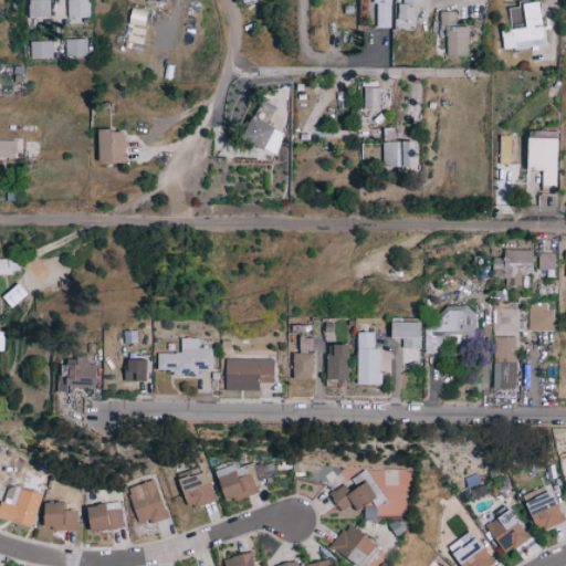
[(30,0),(30,17),(51,18),(51,0),(30,0)]
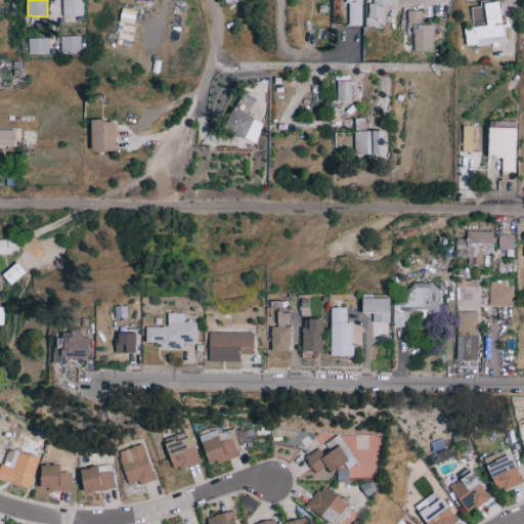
[(62,0),(63,16),(84,15),(83,0),(62,0)]
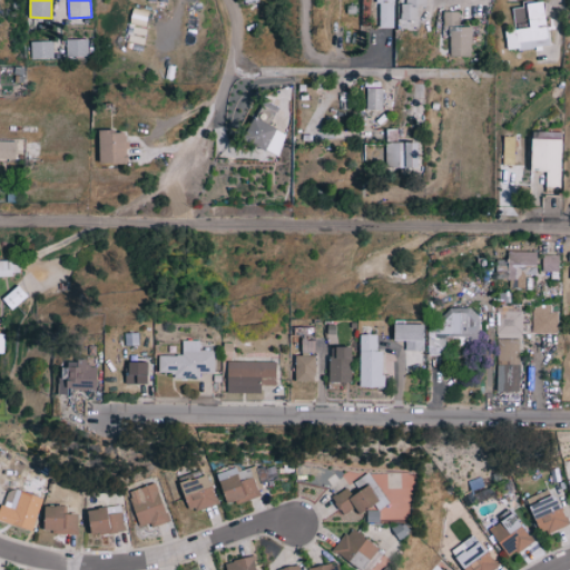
[(393,0),(377,0),(377,28),(393,28),(393,0)]
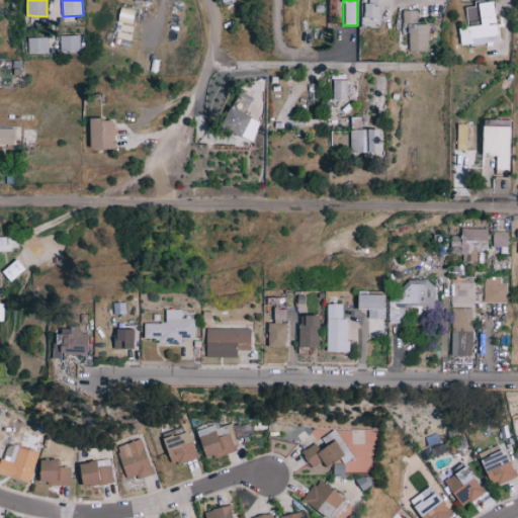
[(387,6),(387,0),(369,0),(369,4),(365,4),(364,18),(380,18),(380,6),(387,6)]
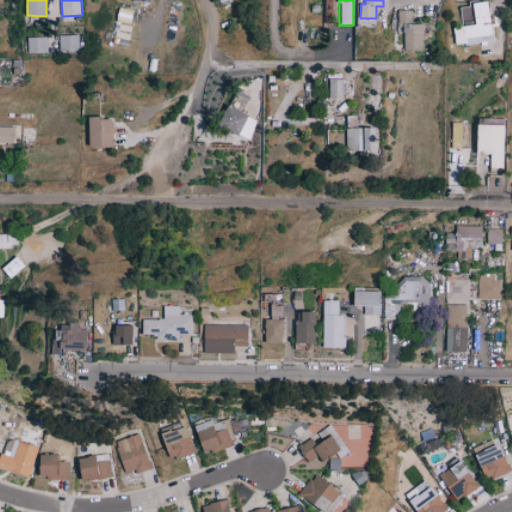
[(493,42),(489,1),(470,3),(470,6),(461,7),(462,25),(454,26),(456,45),(493,42)]
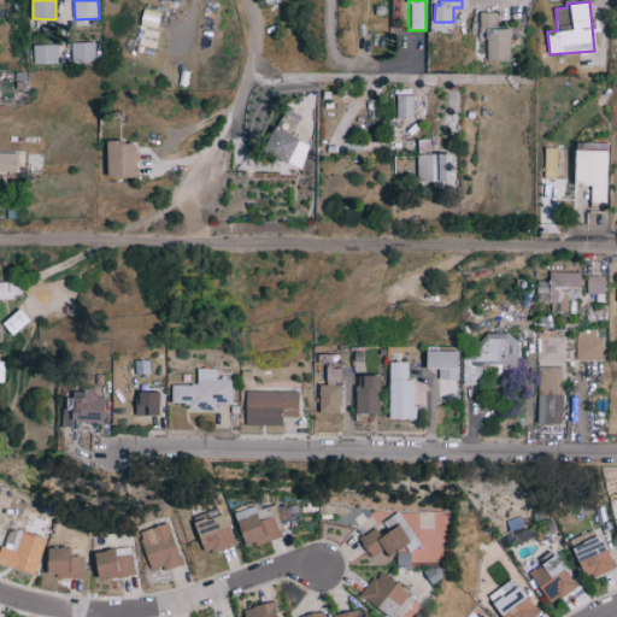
[(158,30),(163,12),(145,9),(140,25),(158,30)]
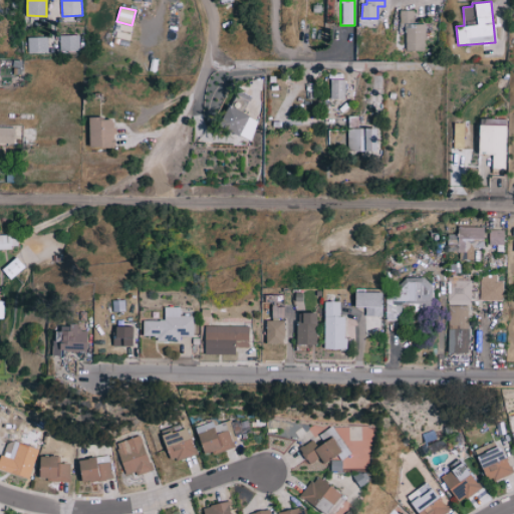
[(406,51),(425,51),(425,24),(415,24),(414,10),(400,10),(400,26),(406,26),(406,51)]
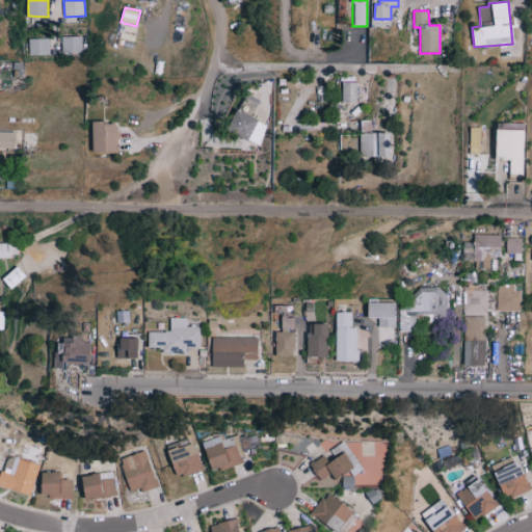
[(82,36),(61,36),(61,52),(81,53),(82,36)]
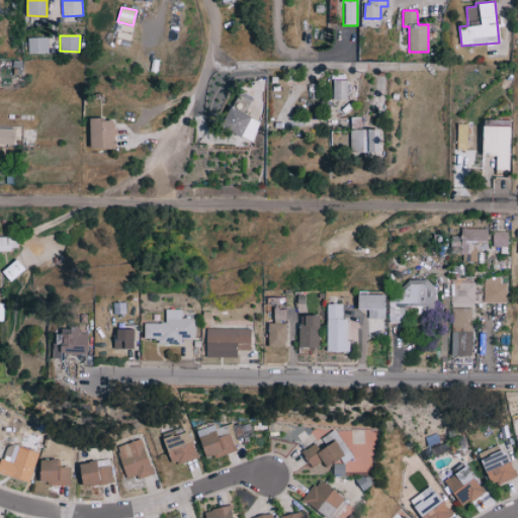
[(28,54),(48,53),(48,36),(27,37),(28,54)]
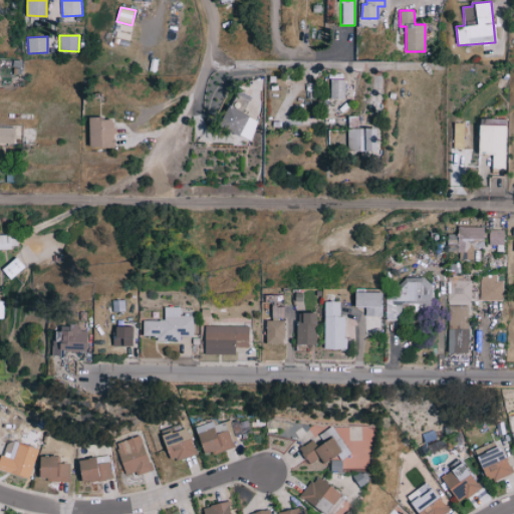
[(345,80),(331,79),(330,99),(344,99),(345,80)]
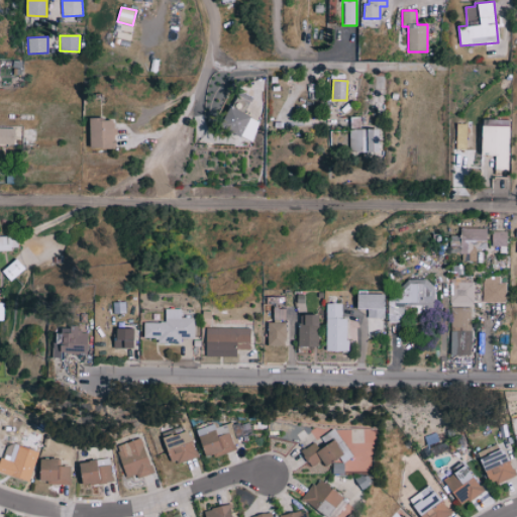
[(221,128),(250,140),(260,119),(229,107),(221,128)]
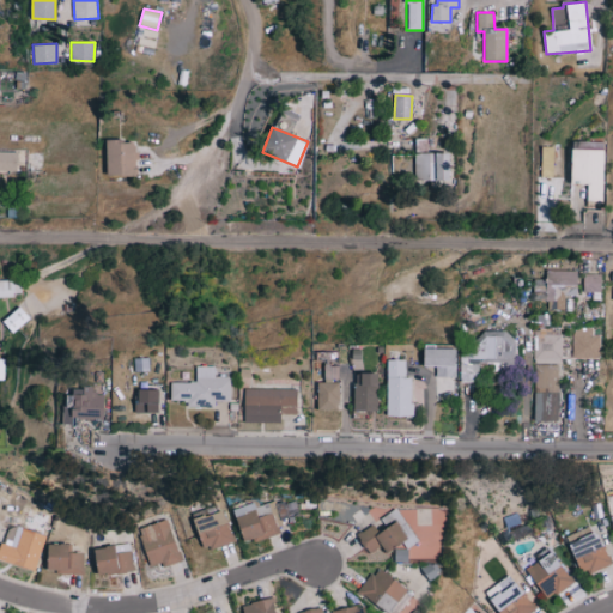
[(108,176),(138,176),(139,141),(109,141),(108,176)]
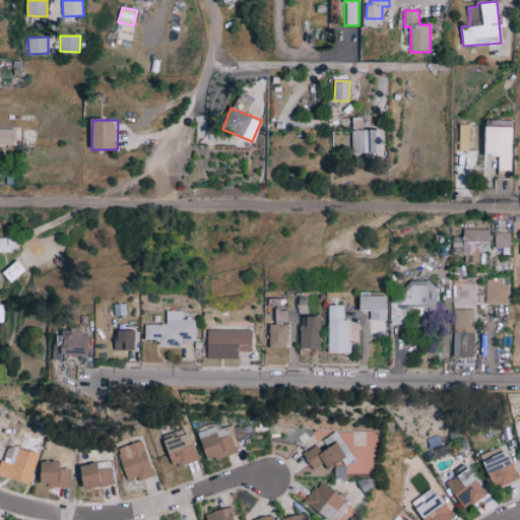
[(499,170),(512,170),(513,121),(486,120),(485,155),(500,155),(499,170)]
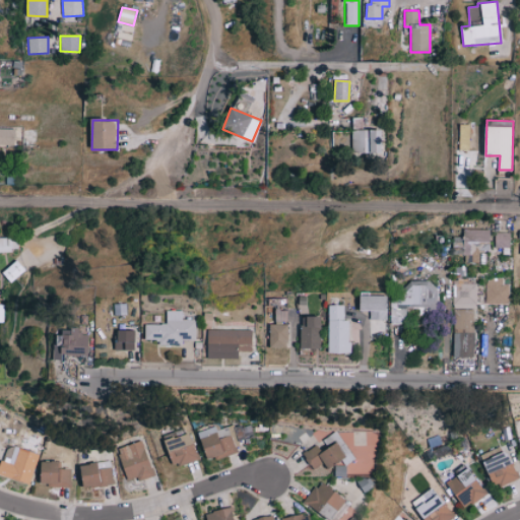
[(469,125),(459,125),(459,149),(469,150),(469,125)]
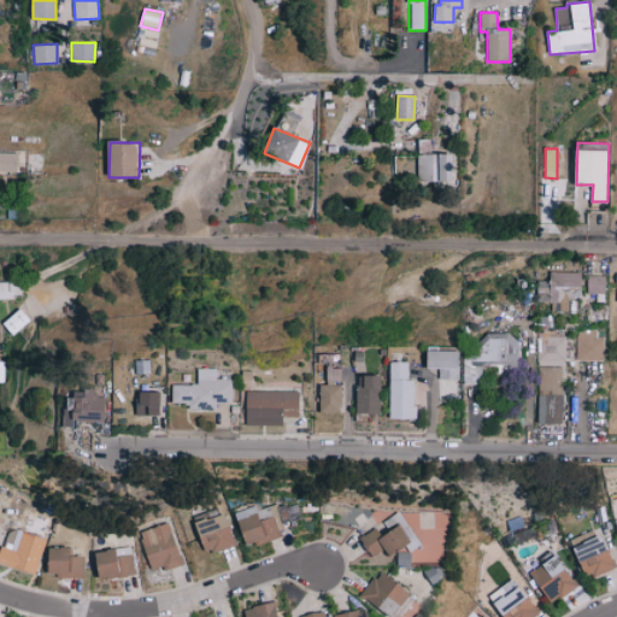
[(0,171),(17,172),(18,153),(0,152),(0,171)]
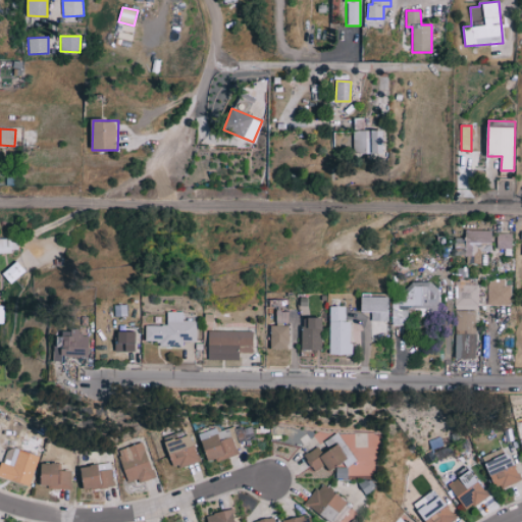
[(383,154),(383,131),(353,129),(353,153),(383,154)]
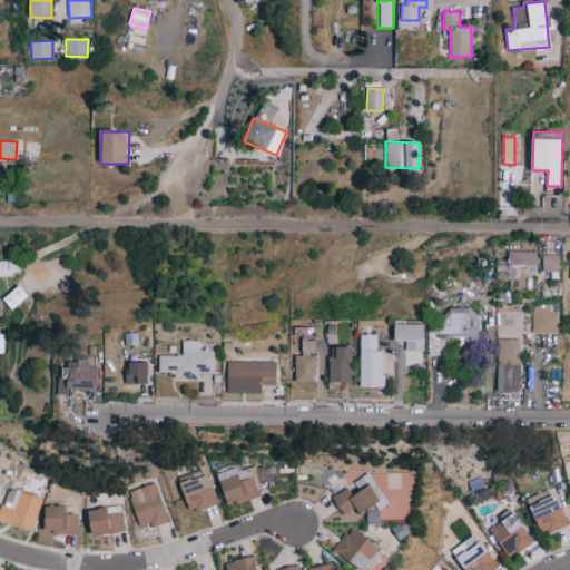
[(500,261),(500,279),(513,279),(513,290),(529,290),(529,276),(541,276),(541,253),(511,253),(511,261),(500,261)]
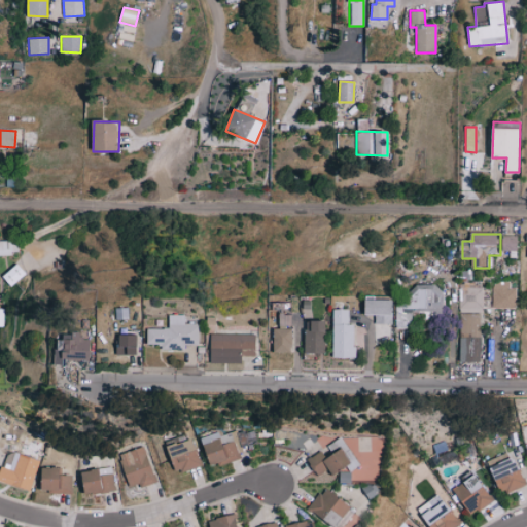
[(520,237),(504,236),(503,251),(520,252),(520,237)]
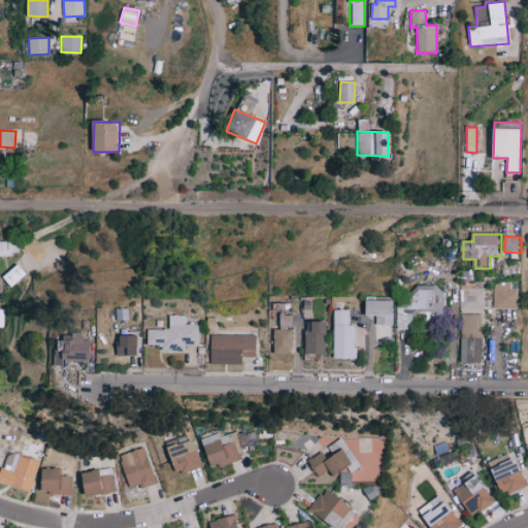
[(0,255),(18,255),(18,241),(0,242),(0,255)]
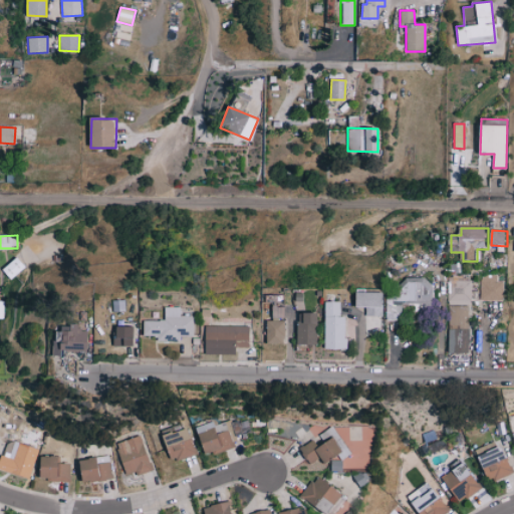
[(2,269),(10,279),(25,267),(16,257),(2,269)]
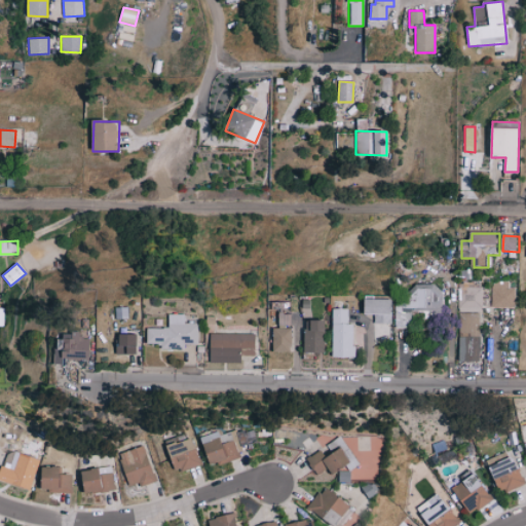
[(516,308),(516,289),(509,288),(510,282),(493,282),(492,307),(516,308)]
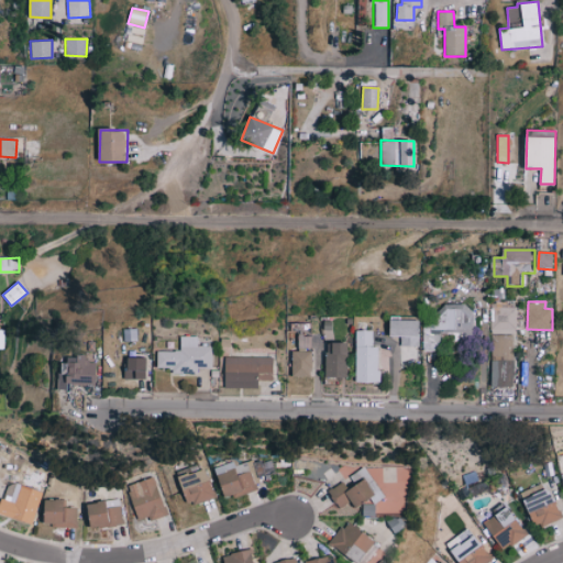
[(477,334),(477,308),(441,308),(441,322),(429,322),(429,354),(446,353),(446,335),(477,334)]
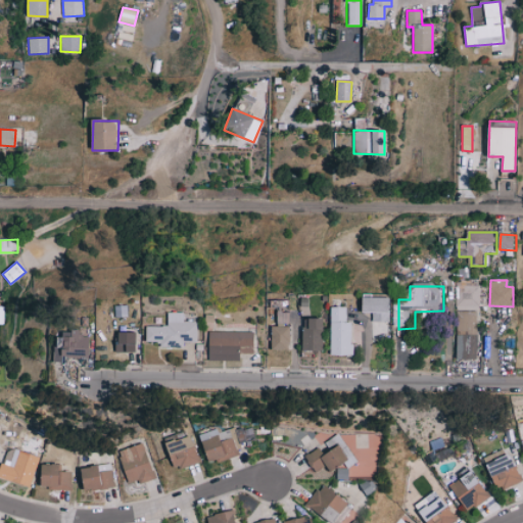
[(396,300),(371,300),(370,316),(380,316),(379,324),(396,325),(396,300)]
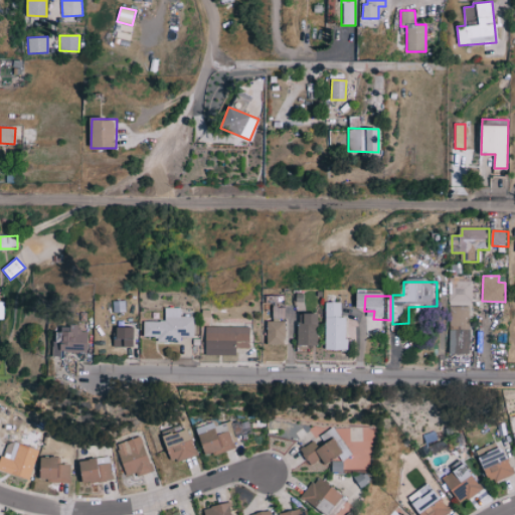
[(354,320),(348,320),(349,305),(334,305),(333,353),(354,353),(354,320)]
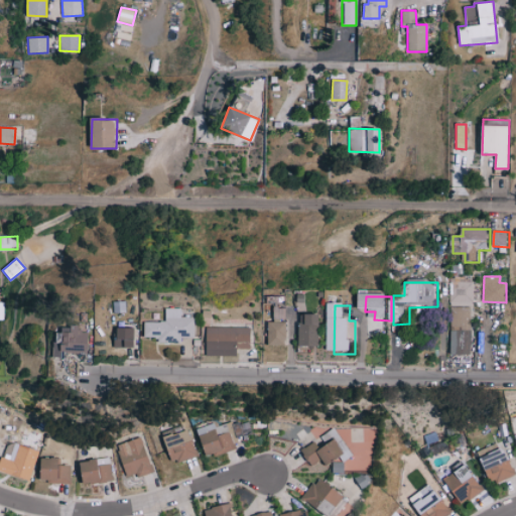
[(151,325),(151,340),(164,340),(164,346),(186,346),(187,340),(200,340),(200,319),(187,319),(187,310),(172,310),(172,325),(151,325)]
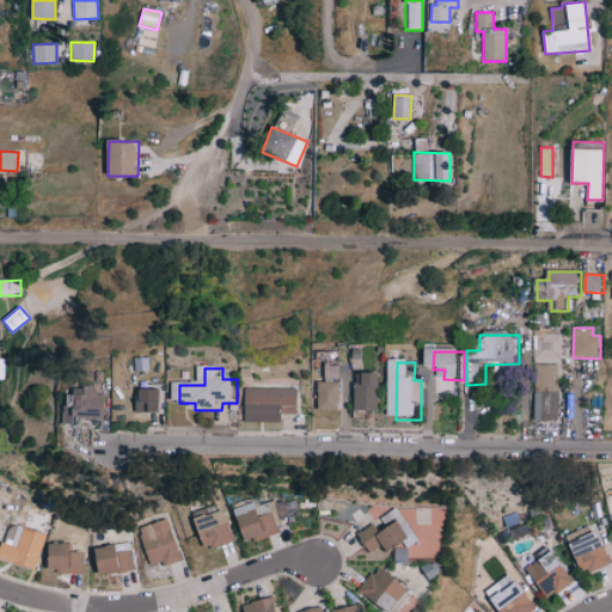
[(347,381),(347,368),(334,368),(332,381),(347,381)]
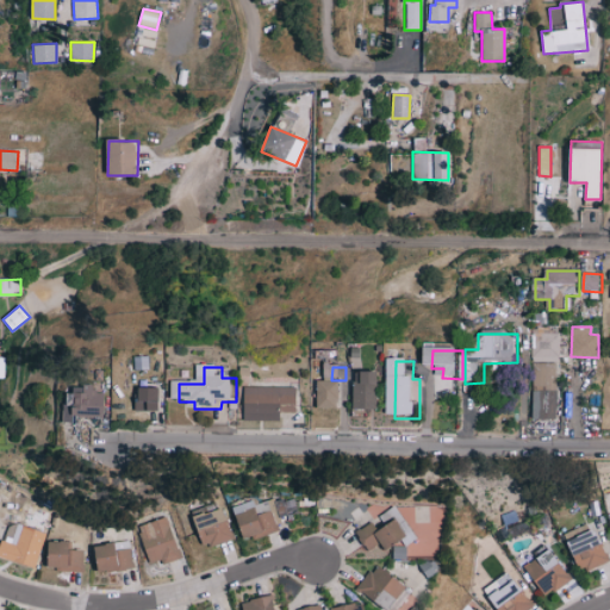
[(361,385),(361,418),(373,418),(373,414),(387,414),(387,375),(371,375),(371,386),(361,385)]
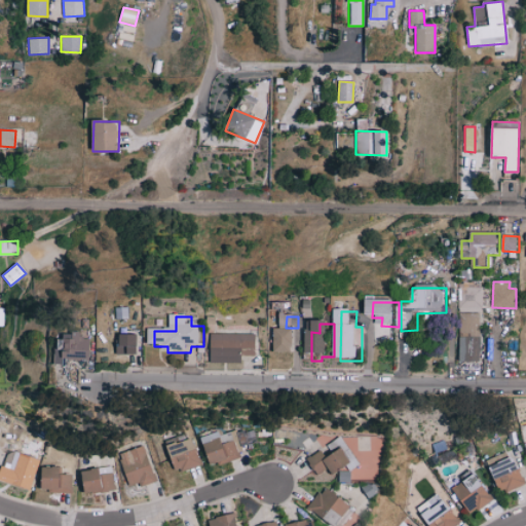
[(280,354),(299,354),(298,331),(280,331),(280,354)]
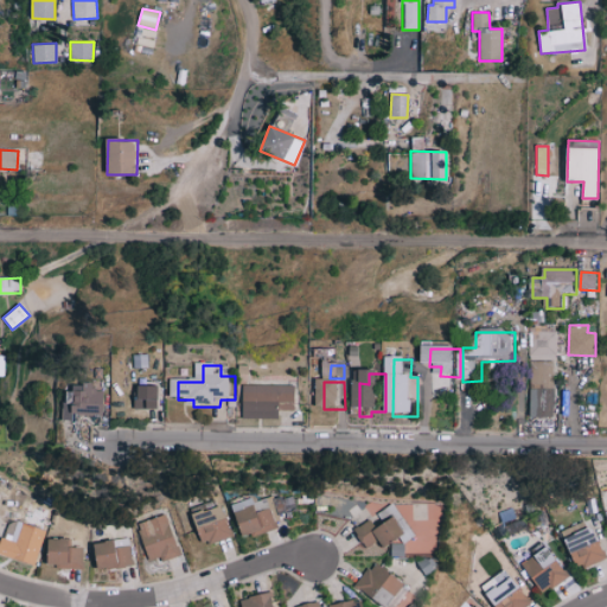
[(301,413),(301,388),(250,388),(250,421),(286,421),(286,413),(301,413)]
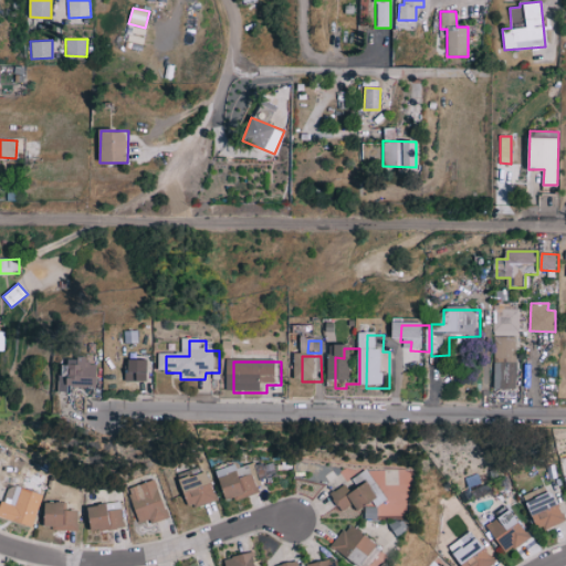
[(134,384),(156,385),(157,364),(135,363),(134,384)]
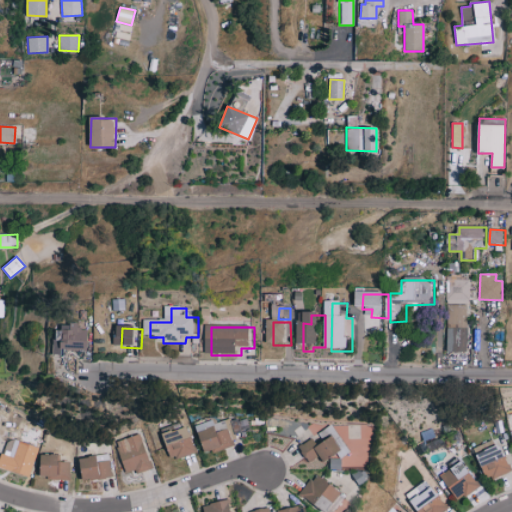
[(469,353),(470,329),(450,329),(449,353),(469,353)]
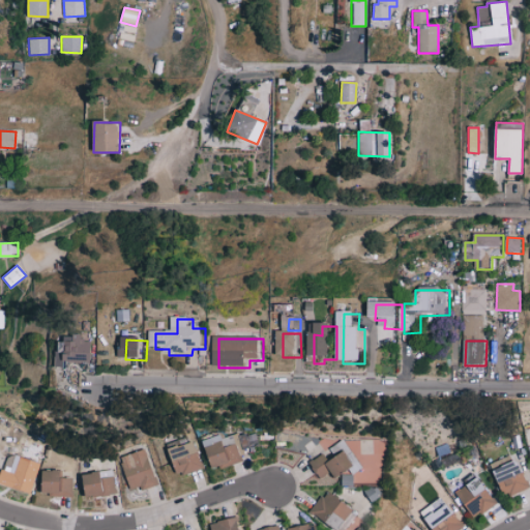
[(67,356),(70,356),(70,364),(97,365),(98,343),(67,342),(67,356)]
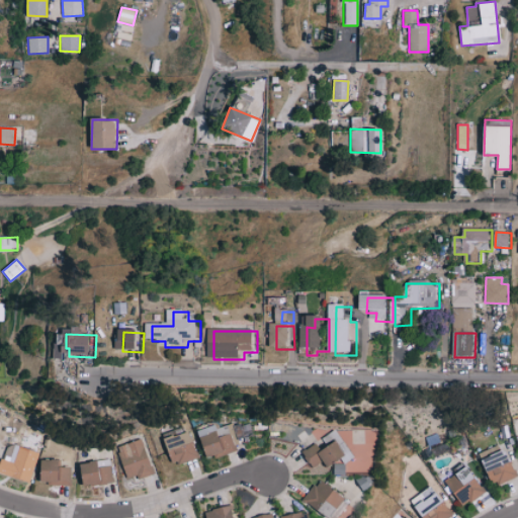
[(235,437),(251,436),(250,423),(234,424),(235,437)]
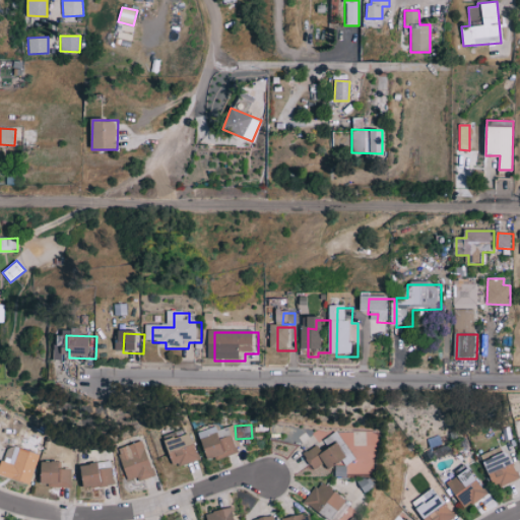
[(236,452),(228,426),(217,430),(216,426),(199,431),(207,460),(236,452)]
